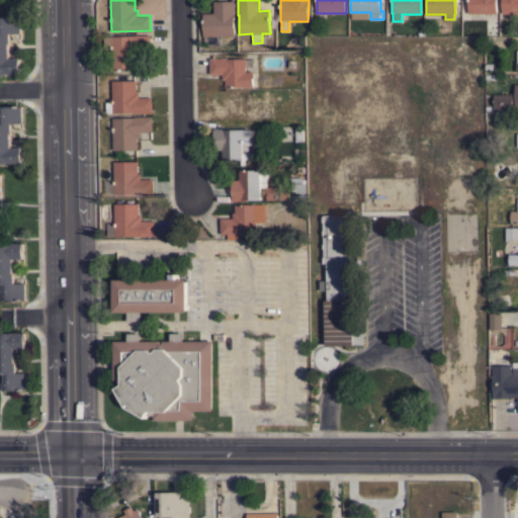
[(468,13),(468,0),(497,0),(497,13),(468,13)]
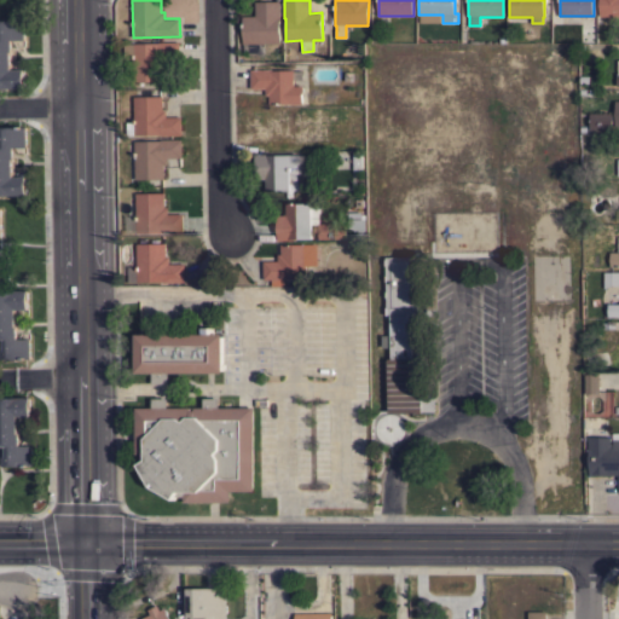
[(618,16),(600,16),(600,0),(618,0),(618,16)]
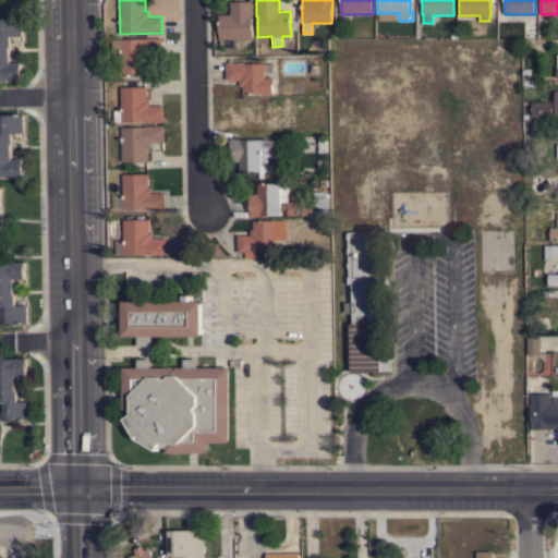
[(219,39),(219,14),(230,14),(230,1),(252,1),(253,15),(252,15),(252,38),(219,39)]
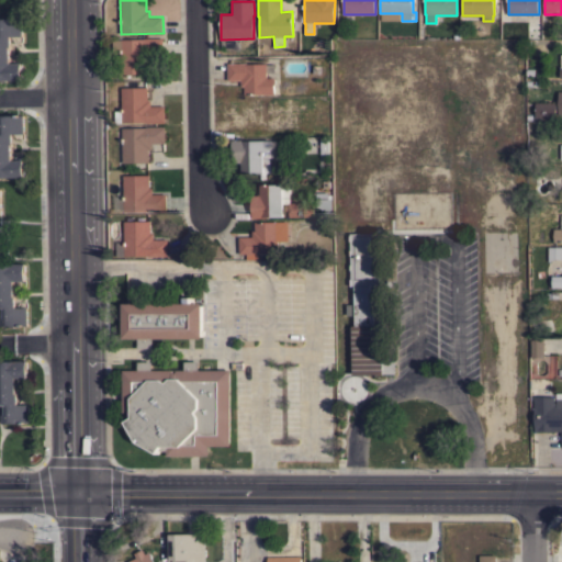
[(0,18),(22,18),(22,36),(11,36),(12,47),(11,47),(11,63),(22,63),(23,79),(0,79),(0,18)]
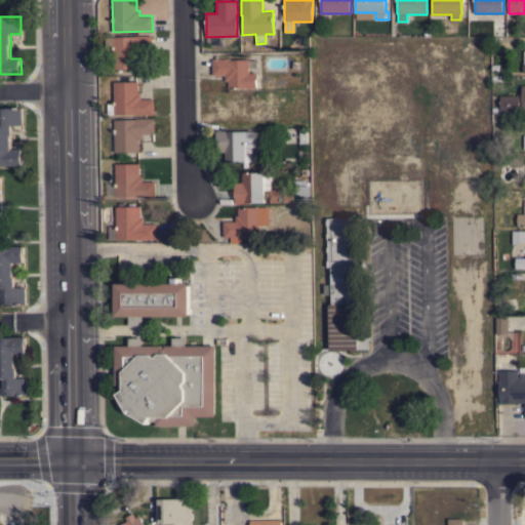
[(137,69),(113,69),(113,49),(106,49),(106,36),(135,36),(135,35),(153,35),(153,50),(139,50),(139,56),(137,56),(137,69)]
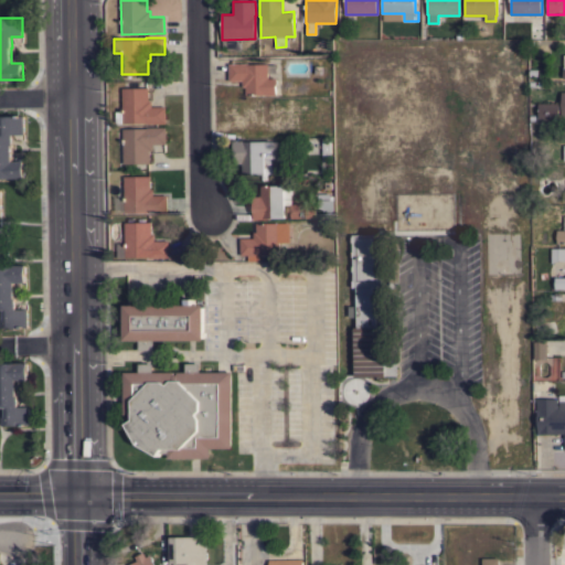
[(228,81),(228,63),(247,63),(247,64),(267,63),(267,64),(276,64),(276,72),(267,73),(268,78),(276,77),(276,89),(276,95),(265,95),(265,94),(246,95),(245,86),(243,86),(243,80),(228,81)]
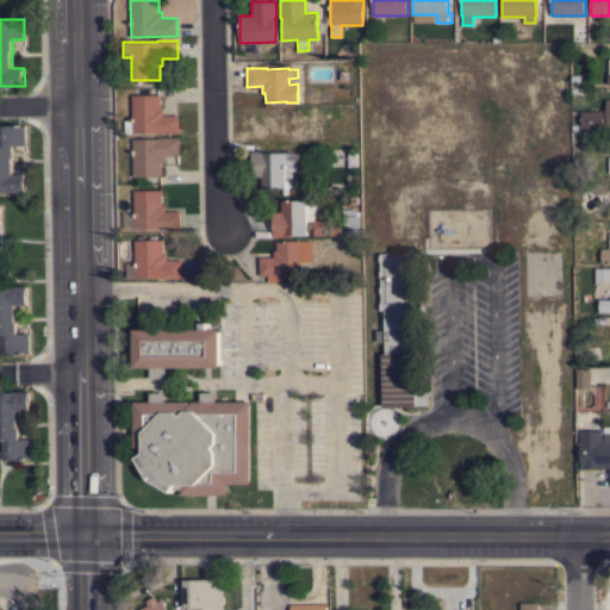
[(132,94),(161,94),(161,109),(163,109),(163,114),(179,114),(179,132),(157,134),(157,132),(131,132),(124,132),(124,119),(132,119),(132,94)]
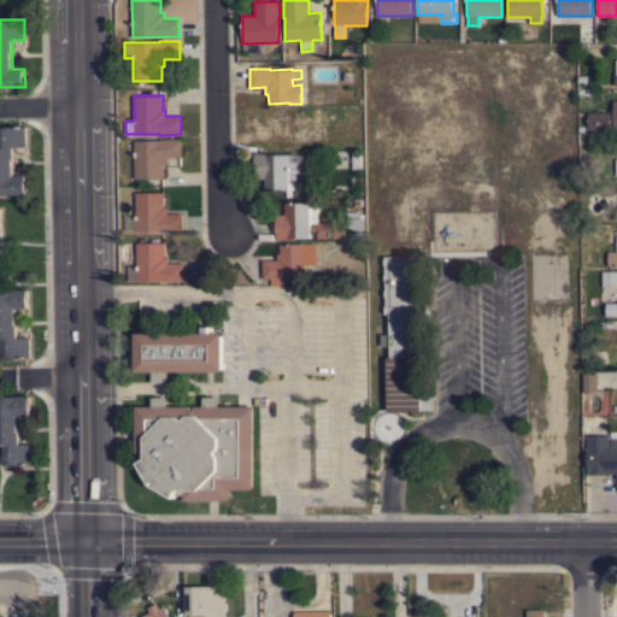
[(610,112),(610,129),(588,129),(588,112),(610,112)]
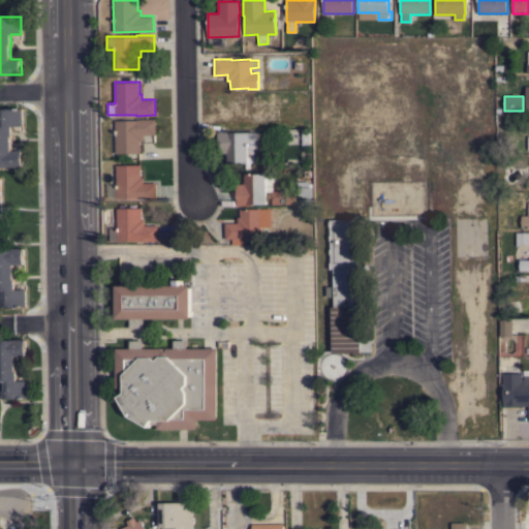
[(0,109),(22,109),(23,125),(12,125),(12,135),(11,135),(11,151),(23,151),(23,166),(0,166),(0,109)]
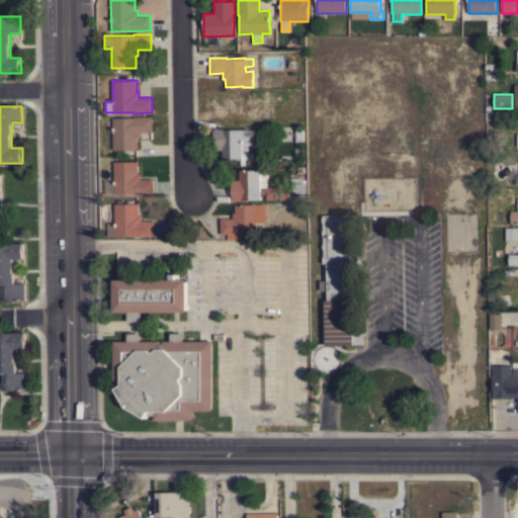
[(112,117),(136,117),(136,116),(152,116),(152,132),(140,132),(140,138),(137,138),(137,149),(113,150),(112,117)]
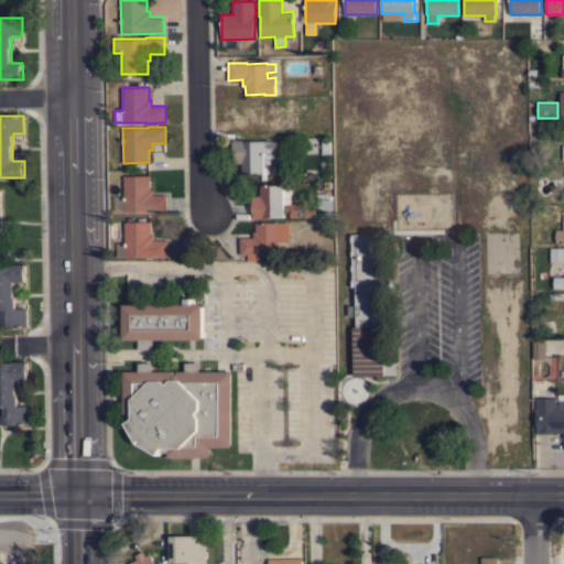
[(322,153),(322,140),(329,139),(331,153),(322,153)]
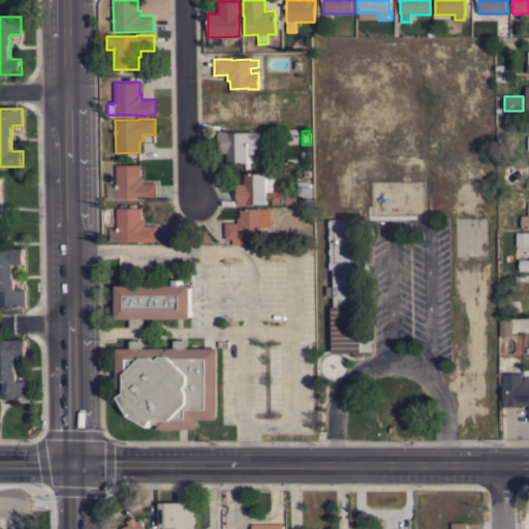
[(256,168),(246,168),(246,162),(226,162),(226,153),(218,153),(218,131),(228,131),(228,132),(257,131),(257,139),(256,139),(256,148),(256,168)]
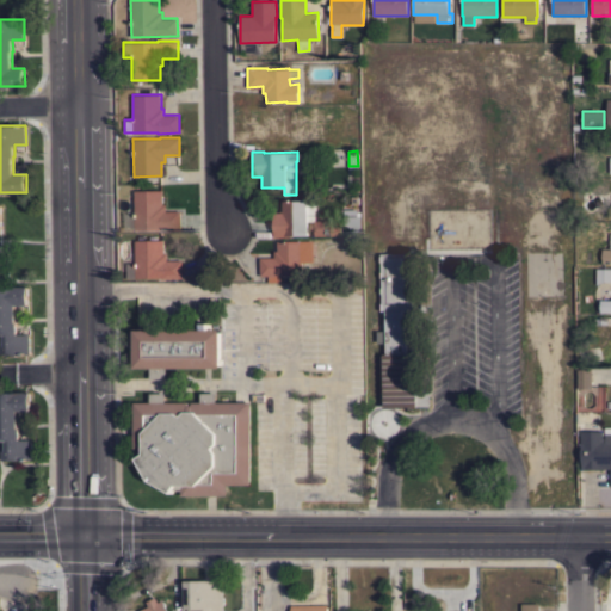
[(134,190),(162,190),(162,204),(165,204),(166,211),(180,210),(181,228),(135,229),(134,190)]
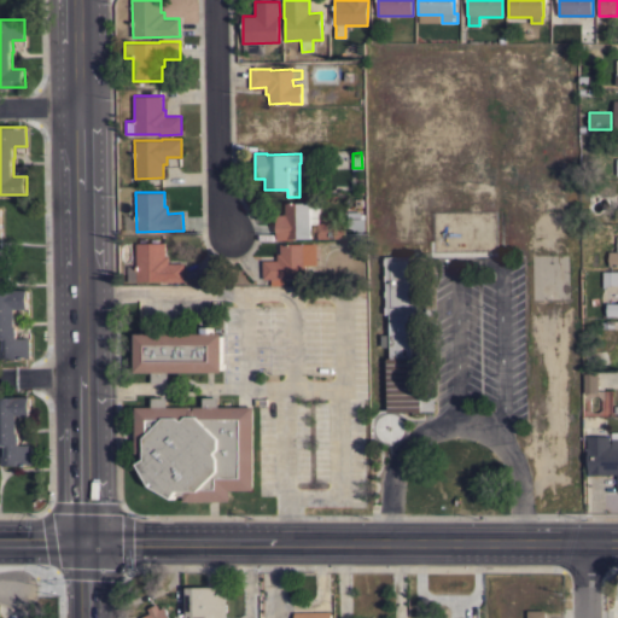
[(319,222),(316,222),(316,223),(313,223),(313,238),(292,238),(292,239),(277,239),(277,214),(285,214),(285,203),(312,203),(312,205),(320,205),(320,213),(319,213),(319,222)]
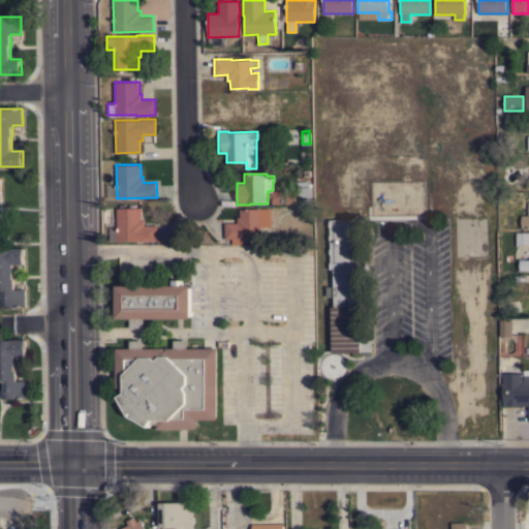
[(298,181),(308,181),(308,183),(311,183),(311,187),(312,187),(312,198),(302,199),(302,196),(298,196),(298,181)]
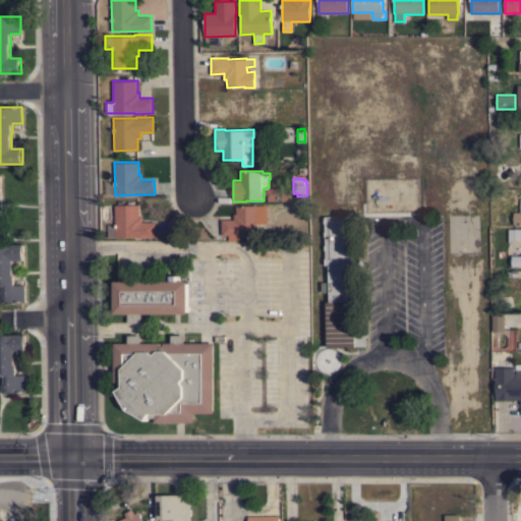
[(267,200),(267,195),(265,195),(265,190),(267,190),(267,188),(268,188),(268,187),(269,187),(291,187),(291,200),(267,200)]
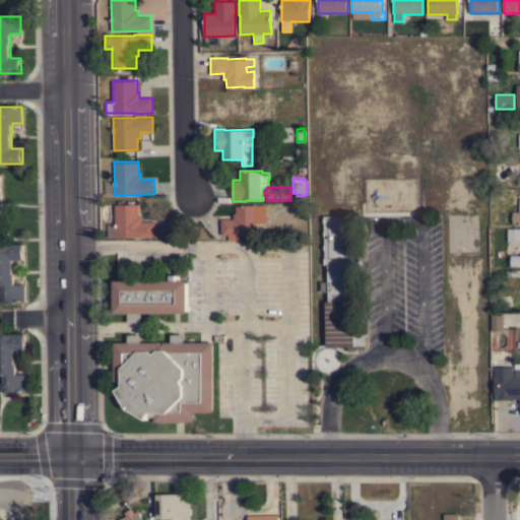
[(519,223),(519,194),(518,194),(518,211),(511,211),(511,223),(519,223)]
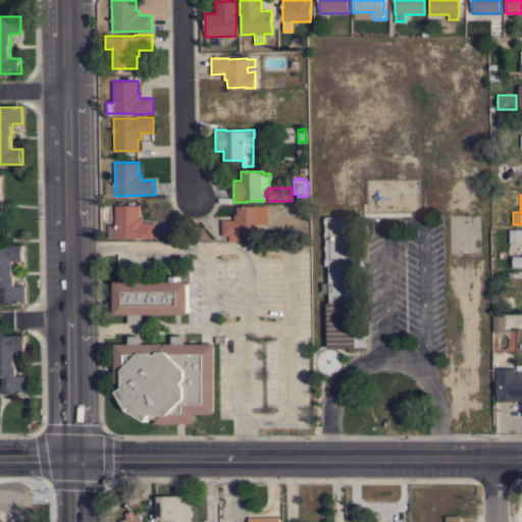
[(115,205),(140,205),(140,216),(142,216),(142,222),(155,222),(155,238),(137,238),(115,238),(115,205)]
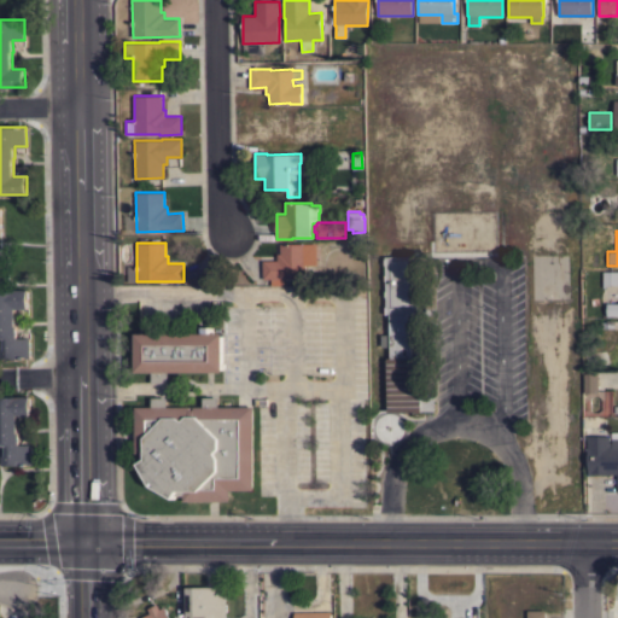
[(305,278),(283,279),(283,285),(270,285),(270,279),(263,279),(262,261),(277,261),(277,254),(280,254),(280,244),(304,243),(305,278)]
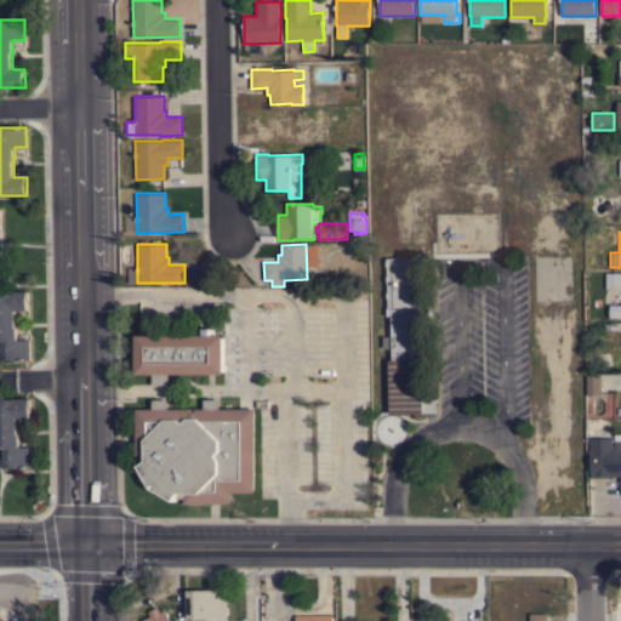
[(422,308),(433,308),(433,313),(422,313),(422,318),(416,318),(417,343),(422,343),(423,396),(437,396),(437,412),(423,412),(423,414),(391,415),(389,359),(393,359),(393,348),(383,348),(383,336),(386,336),(386,328),(393,328),(393,315),(388,315),(387,257),(421,257),(422,308)]
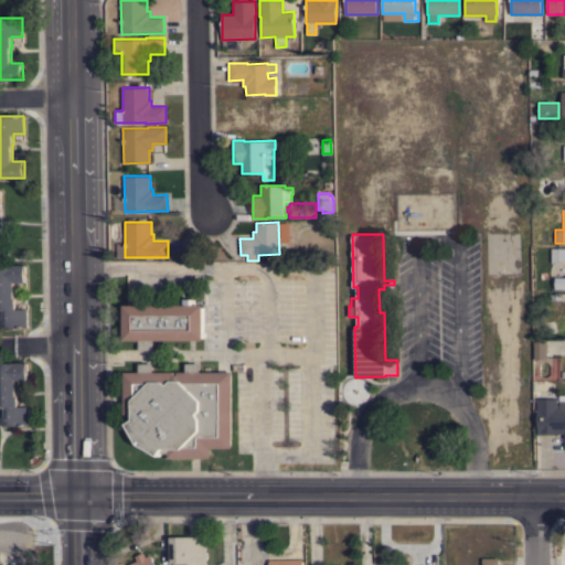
[(551,248),(564,248),(564,259),(558,260),(551,263),(551,248)]
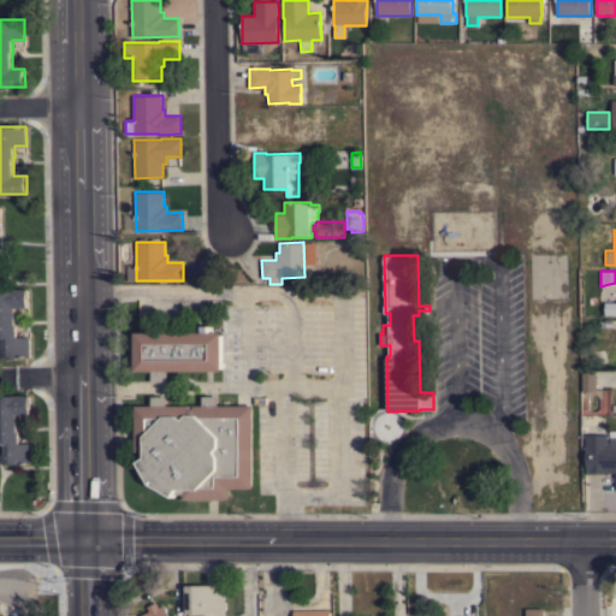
[(0,289),(28,289),(29,307),(16,307),(16,325),(17,325),(17,337),(29,337),(29,357),(1,357),(1,348),(0,348),(0,289)]
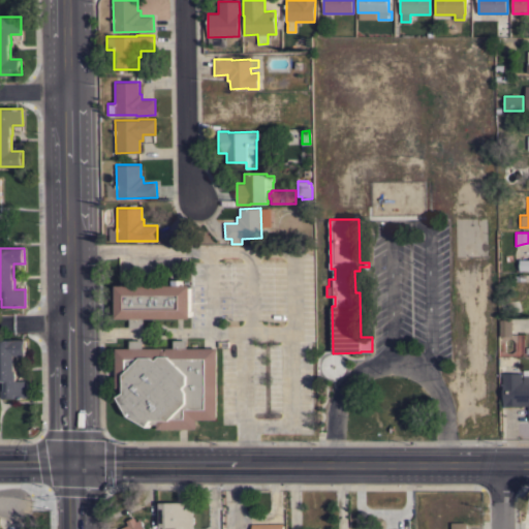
[(528,271),(520,271),(520,259),(528,259),(528,271)]
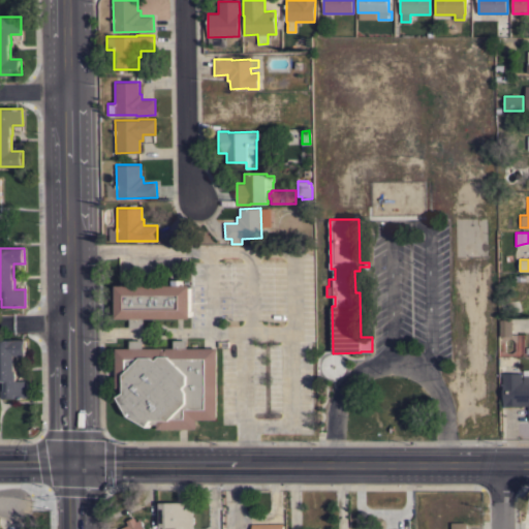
[(176,285),(176,280),(182,280),(182,285),(192,285),(192,318),(144,318),(144,328),(130,328),(130,318),(117,318),(117,285),(176,285)]
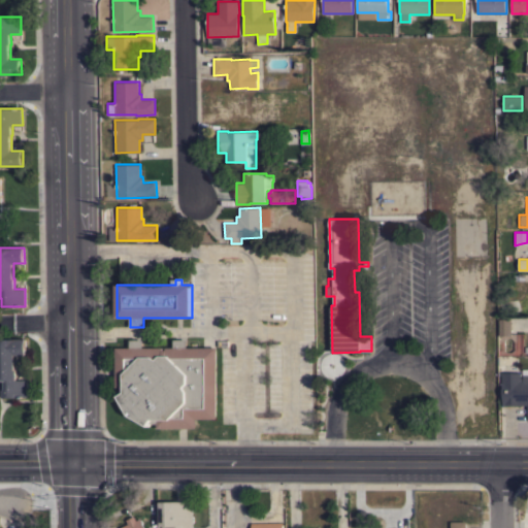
[(499,319),(512,319),(512,335),(499,335),(499,319)]
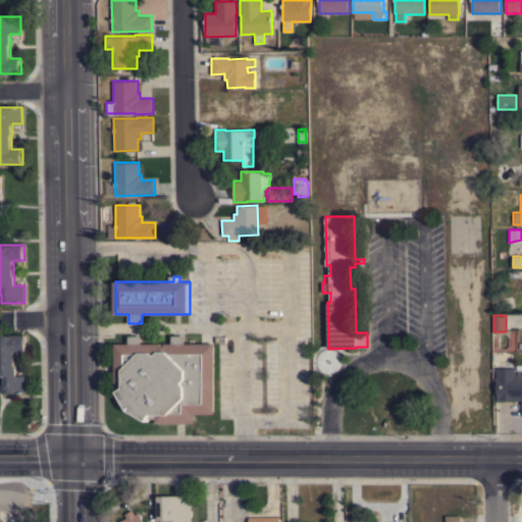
[(0,334),(25,334),(25,351),(14,351),(15,366),(16,366),(16,375),(27,375),(27,393),(3,394),(3,385),(0,385),(0,334)]
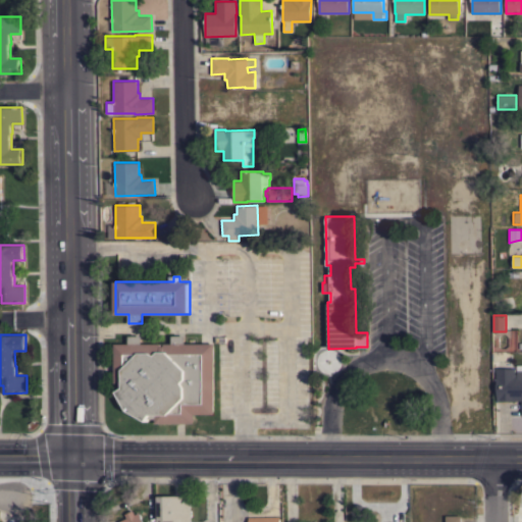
[(114,382),(114,344),(128,344),(128,335),(141,335),(141,344),(171,344),(171,335),(185,335),(185,344),(214,344),(214,413),(194,414),(194,423),(155,423),(155,418),(148,418),(147,421),(127,410),(117,392),(119,389),(119,382),(114,382)]
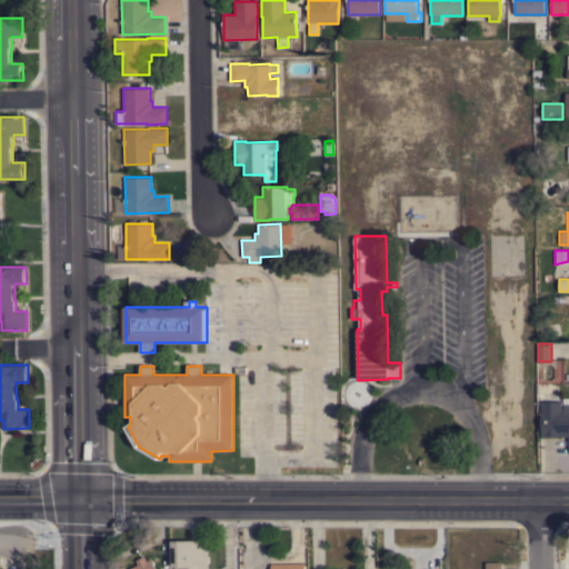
[(541,437),(541,401),(561,401),(561,408),(563,407),(563,403),(568,403),(568,452),(568,437),(541,437)]
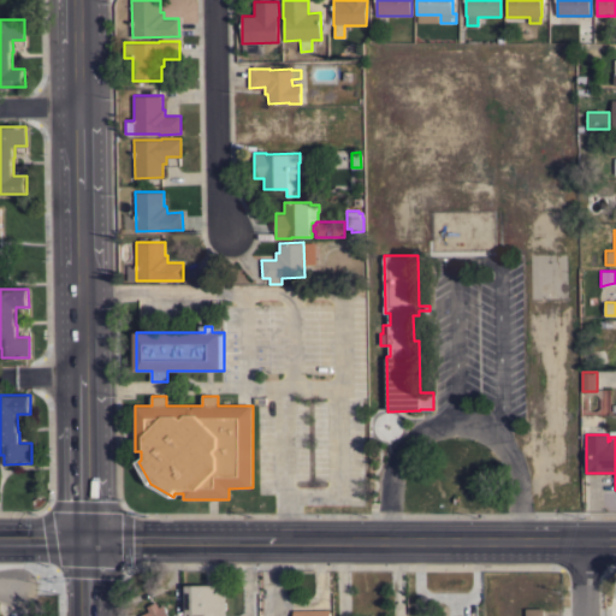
[(225,615),(189,615),(189,614),(187,614),(187,612),(183,612),(183,599),(187,599),(187,585),(225,585),(225,615)]
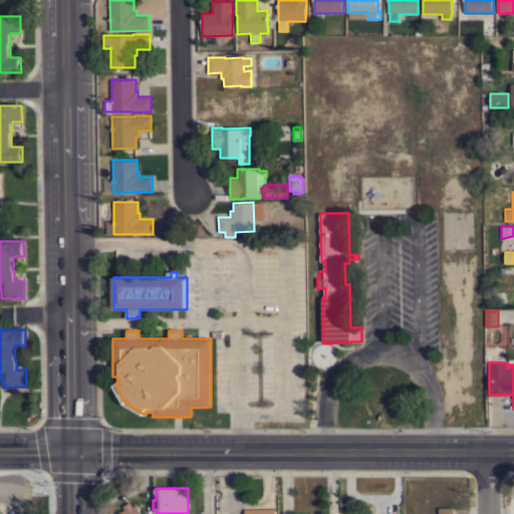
[(116,513),(124,510),(122,506),(131,502),(133,506),(137,504),(141,513),(116,513)]
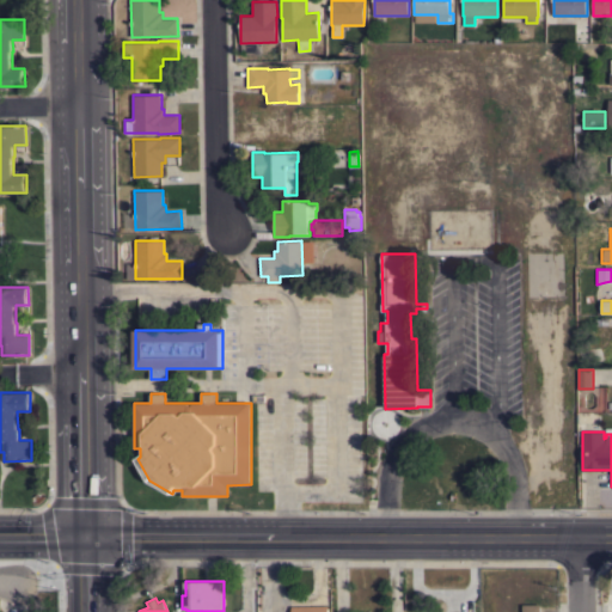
All buildings are outlined.
